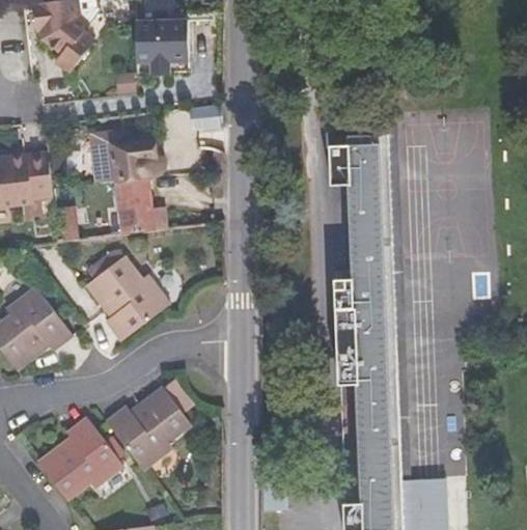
[(60,0),(31,3),(33,22),(36,22),(37,30),(38,38),(54,54),(49,59),(61,72),(90,42),(79,31),(85,24),(77,17),(75,0),(60,0)]
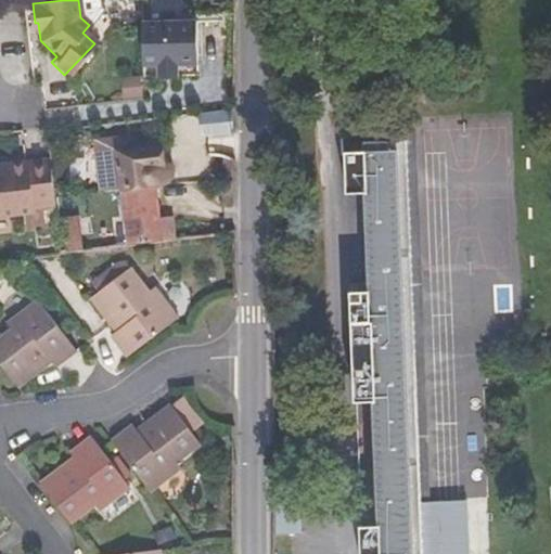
[(194,22),(140,23),(140,65),(156,65),(155,68),(175,68),(175,65),(194,65),(194,22)]
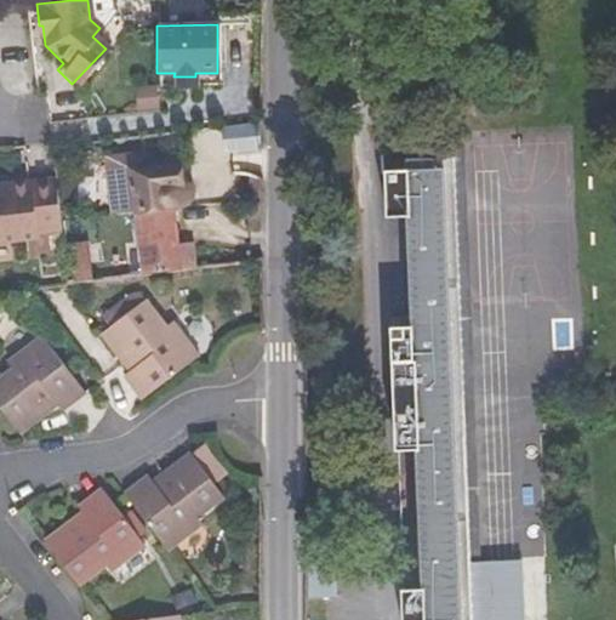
[(247,125),(222,129),(224,147),(250,143),(247,125)]
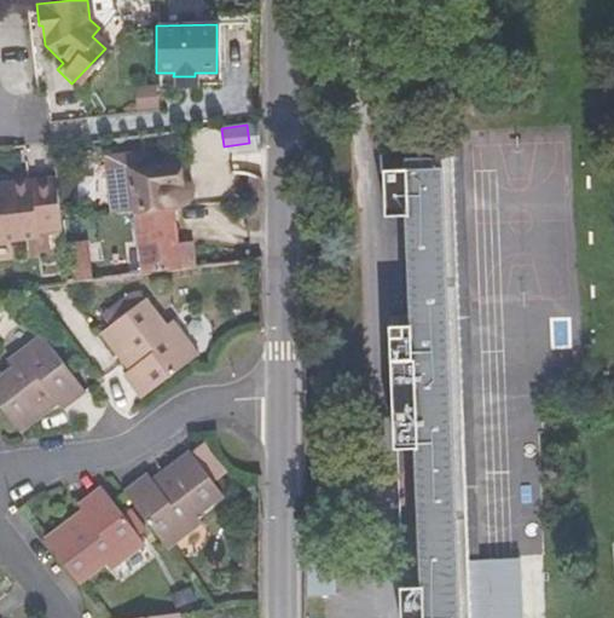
[(142,273),(175,270),(175,267),(190,266),(186,242),(172,243),(167,203),(168,203),(169,203),(171,204),(172,204),(173,204),(174,204),(175,204),(177,204),(178,203),(179,203),(180,203),(180,202),(181,202),(181,201),(183,201),(184,200),(184,198),(185,197),(185,196),(186,195),(186,194),(186,192),(186,191),(186,189),(185,182),(178,183),(175,163),(154,166),(152,165),(152,163),(151,161),(150,160),(149,159),(149,157),(148,156),(146,156),(145,155),(144,155),(143,154),(142,154),(140,152),(139,152),(138,152),(137,152),(103,157),(109,213),(133,211),(142,273)]
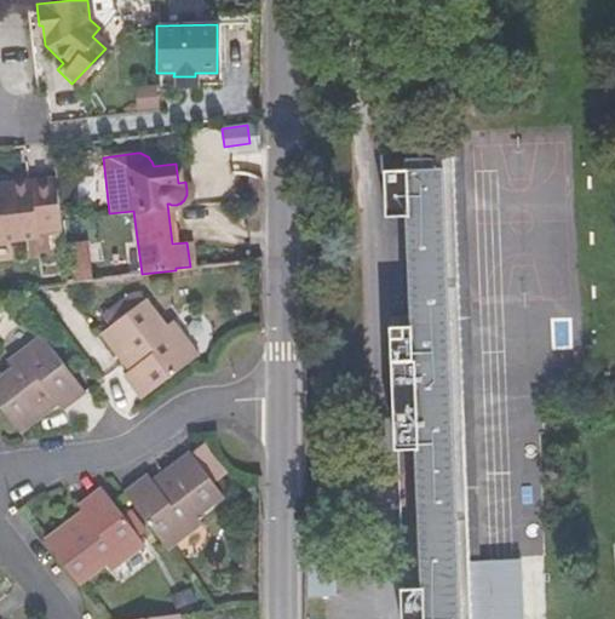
[(402,156),(402,168),(441,167),(459,618),(521,618),(517,538),(465,539),(449,156),(402,156)]
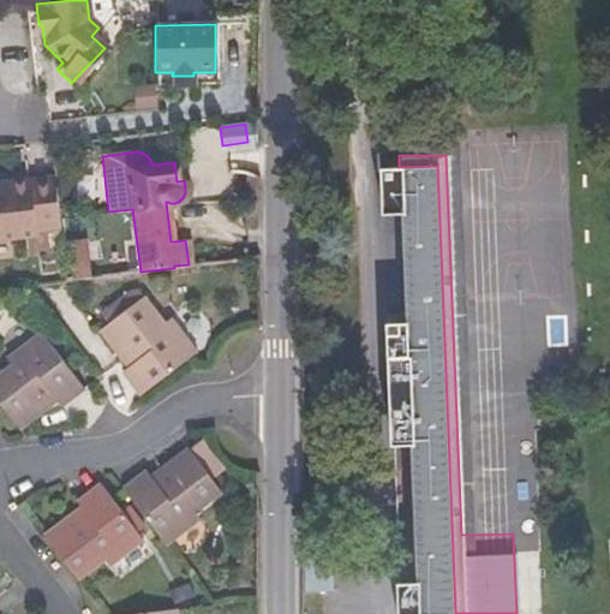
[(455,613),(437,166),(399,167),(378,168),(381,215),(401,214),(406,357),(386,358),(389,446),(410,445),(416,586),(392,588),(393,613),(455,613)]
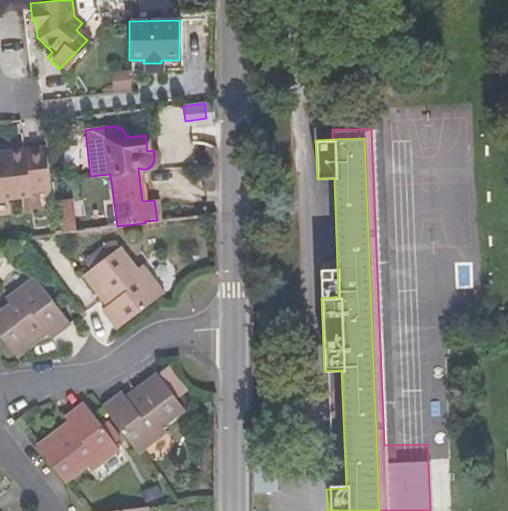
[(6,150),(6,154),(0,155),(0,195),(29,191),(28,187),(48,185),(43,145),(6,150)]
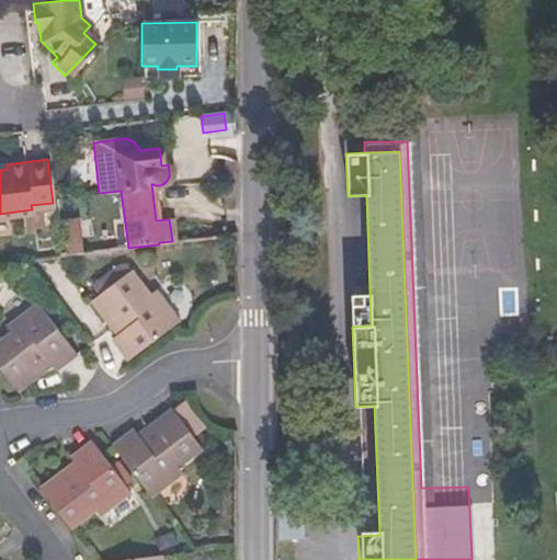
[(77,218),(55,220),(55,226),(59,255),(80,253),(77,218)]
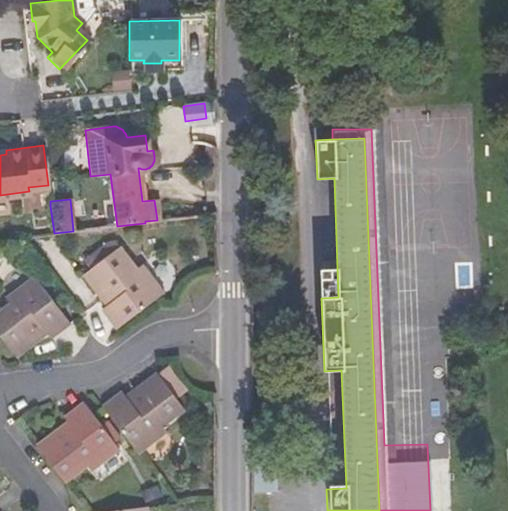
[(109,311),(104,315),(114,328),(161,293),(139,264),(134,268),(118,246),(81,274),(105,305),(109,311)]
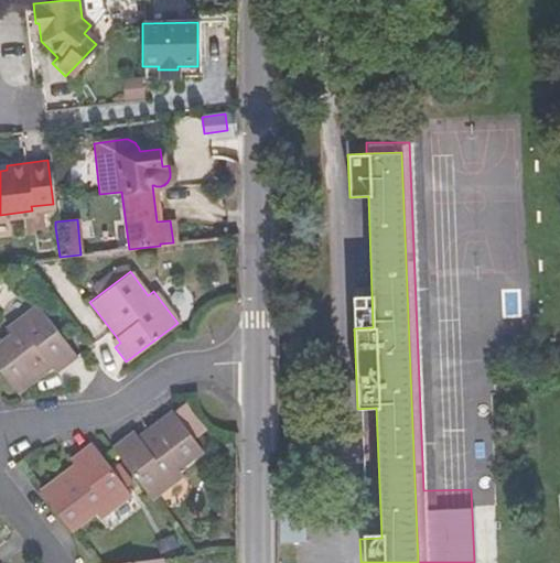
[(56,361),(61,367),(75,355),(35,304),(3,328),(8,334),(0,339),(0,374),(14,393),(50,366),(56,361)]
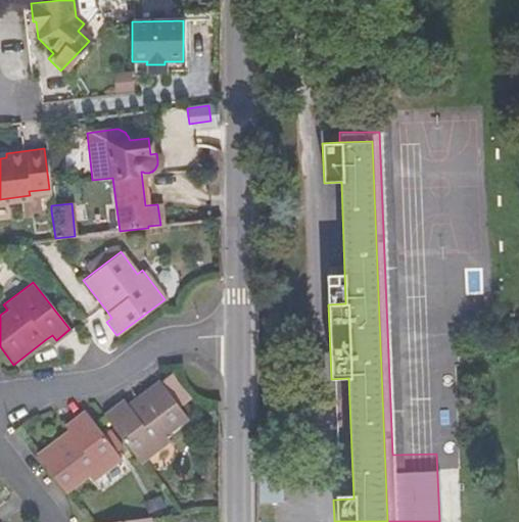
[(102,316),(106,322),(111,318),(107,312),(102,316)]
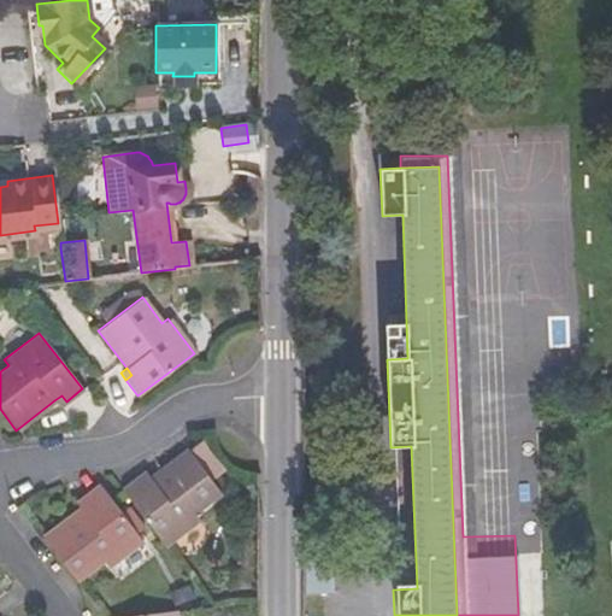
[(59,406),(66,402),(62,396),(54,400),(59,406)]
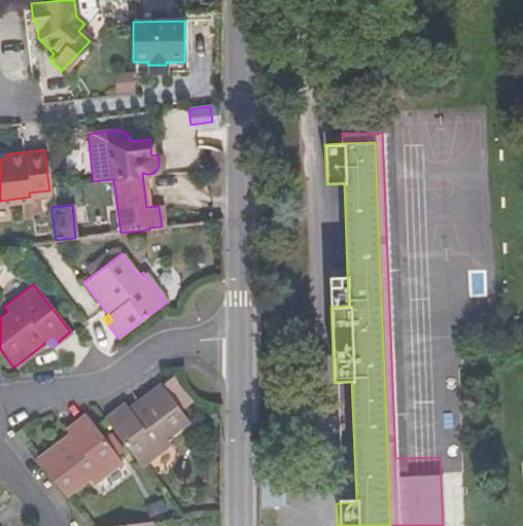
[(160,384),(179,410),(189,402),(170,376),(160,384)]
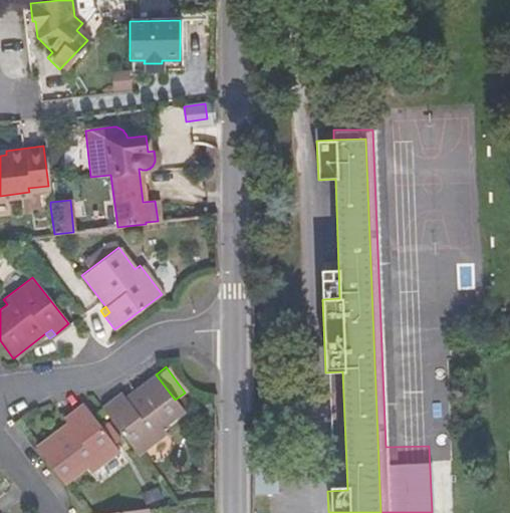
[(116,403),(113,398),(99,408),(136,455),(165,433),(161,428),(183,411),(175,400),(156,374),(155,373),(122,398),(116,403)]
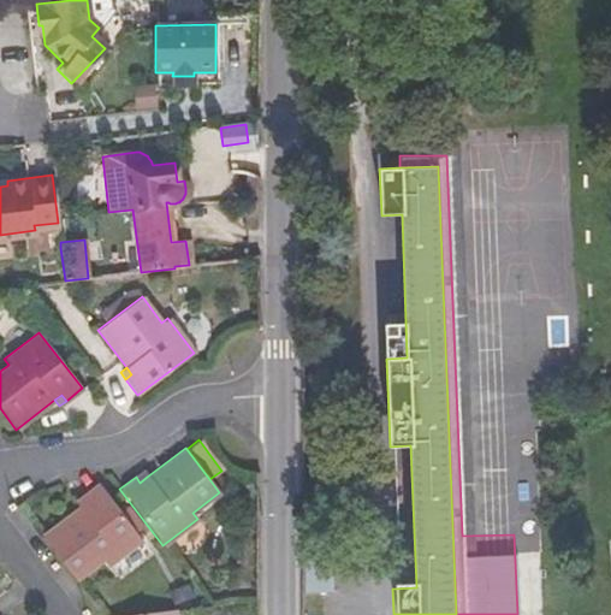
[(143,471),(136,477),(140,483),(147,477),(143,471)]
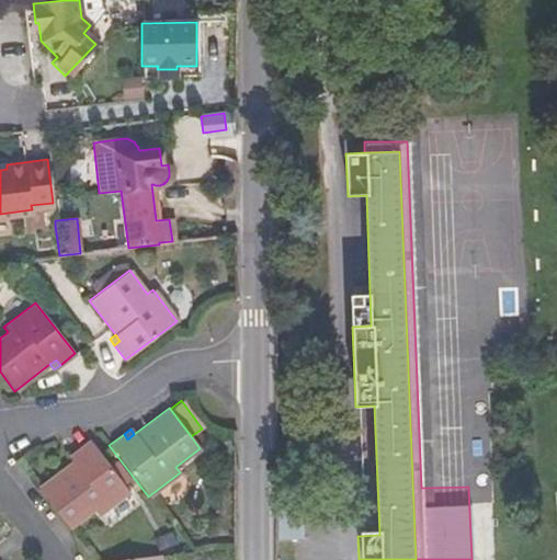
[(89,441),(74,453),(78,457),(71,463),(37,488),(68,528),(92,510),(97,516),(128,492),(89,441)]
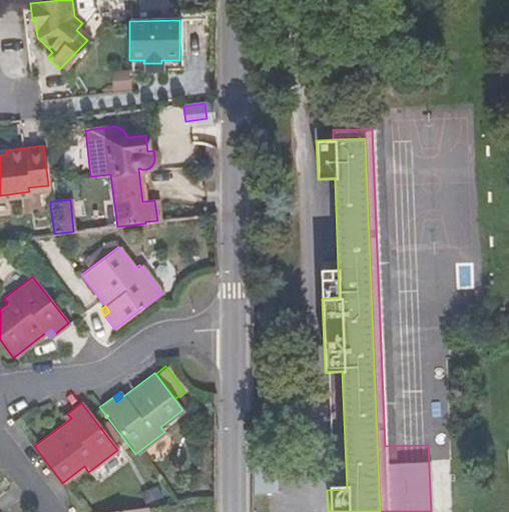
[(71,418),(67,414),(61,418),(65,423),(71,418)]
